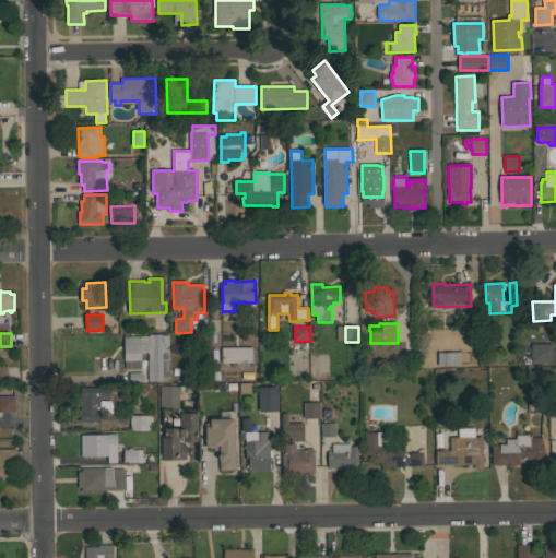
[(170,380),(163,380),(163,381),(149,382),(149,354),(142,354),(142,361),(125,361),(125,339),(150,337),(150,335),(162,335),(162,336),(169,336),(170,380)]
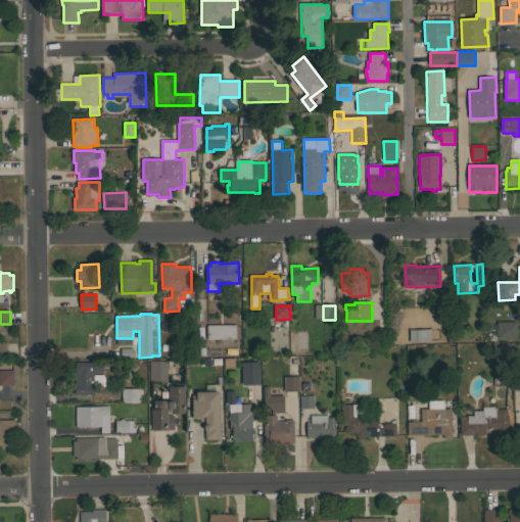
[(519,322),(519,339),(499,340),(499,322),(519,322)]
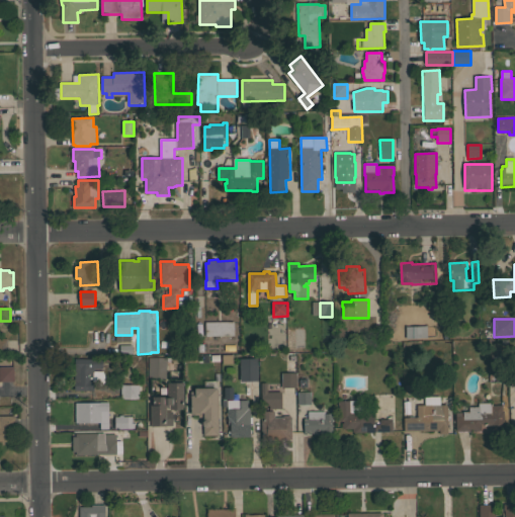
[(235,322),(235,336),(206,337),(206,323),(235,322)]
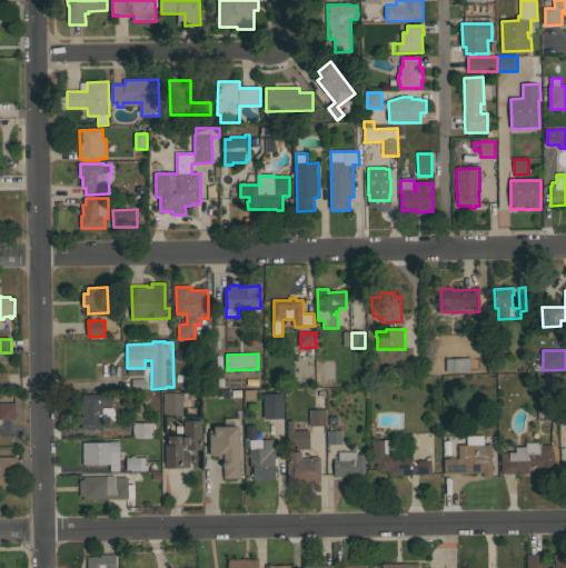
[(468,360),(469,374),(446,374),(446,361),(468,360)]
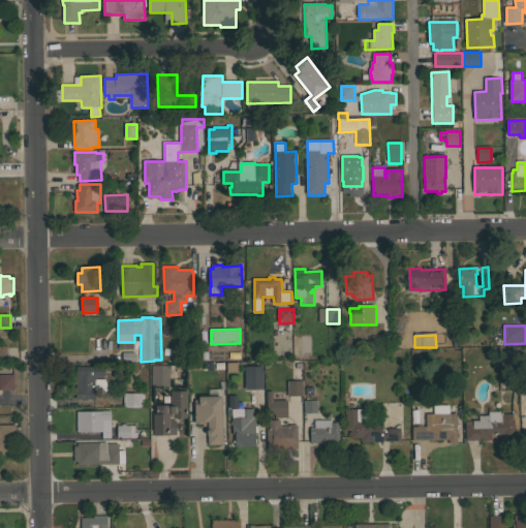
[(313,355),(303,355),(303,336),(312,336),(313,355)]
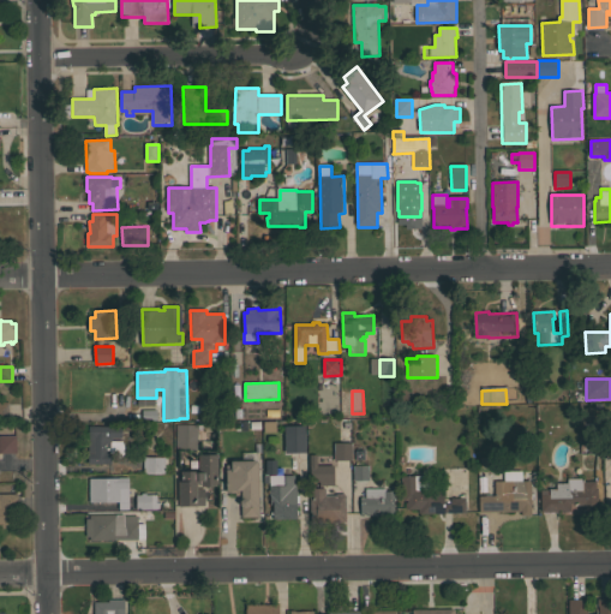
[(0,403),(11,403),(11,423),(0,423),(0,403)]
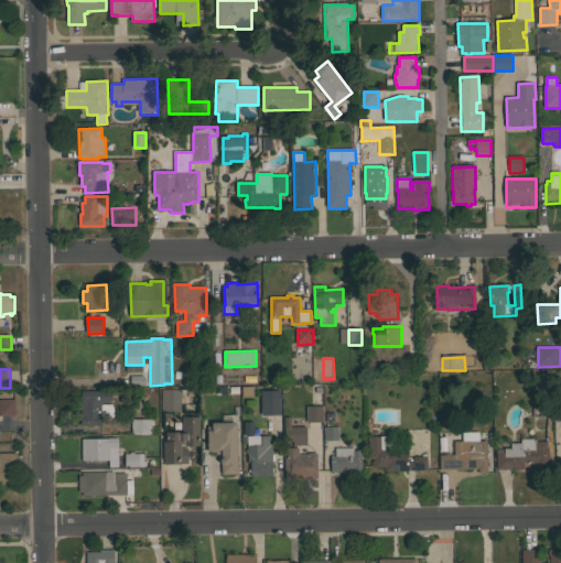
[(164,390),(183,390),(183,412),(164,412),(164,390)]
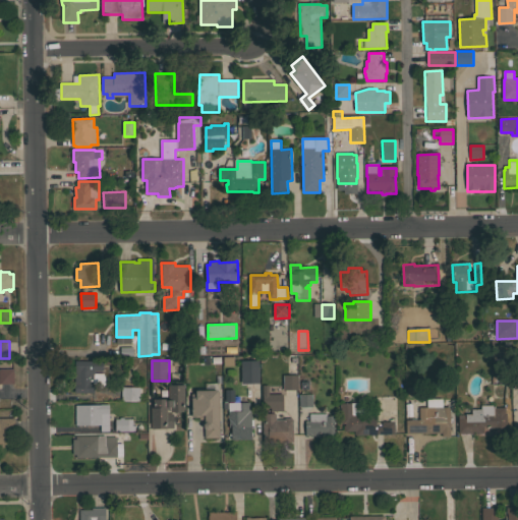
[(261,383),(243,384),(242,361),(261,360),(261,383)]
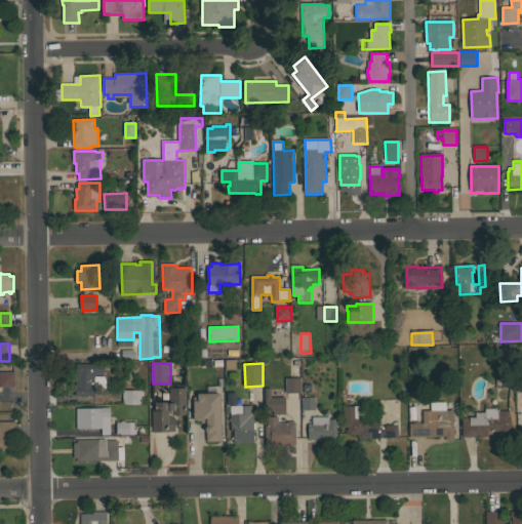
[(106,365),(106,374),(97,374),(97,376),(107,376),(107,379),(108,379),(108,390),(96,389),(96,397),(77,396),(77,364),(106,365)]
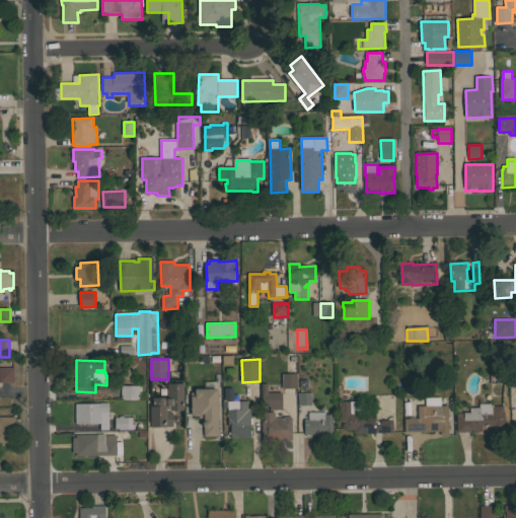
[(494,363),(506,363),(507,377),(495,377),(494,363)]
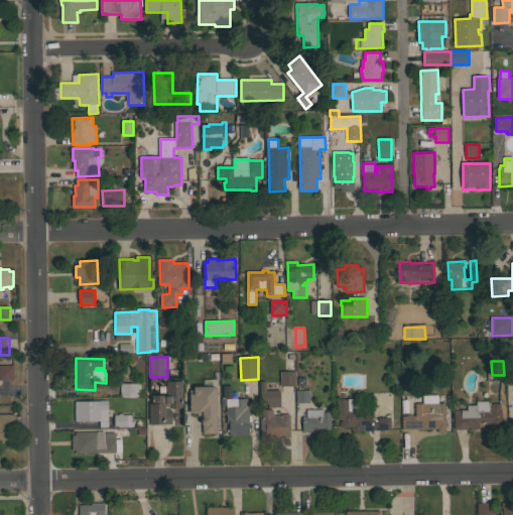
[(15,380),(0,380),(0,367),(1,367),(1,366),(15,366),(15,380)]
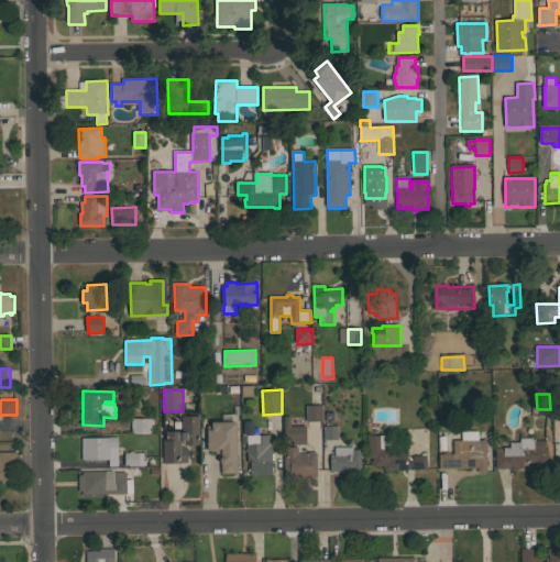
[(307,406),(324,406),(324,422),(307,422),(307,406)]
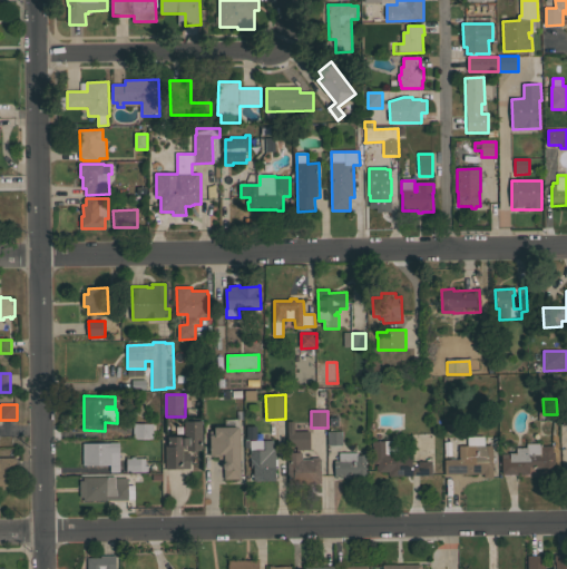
[(204,449),(203,449),(203,451),(199,451),(198,452),(194,452),(193,451),(189,451),(188,449),(184,449),(184,453),(192,453),(192,469),(168,470),(168,447),(170,445),(170,437),(178,437),(178,428),(187,428),(187,422),(203,422),(204,449)]
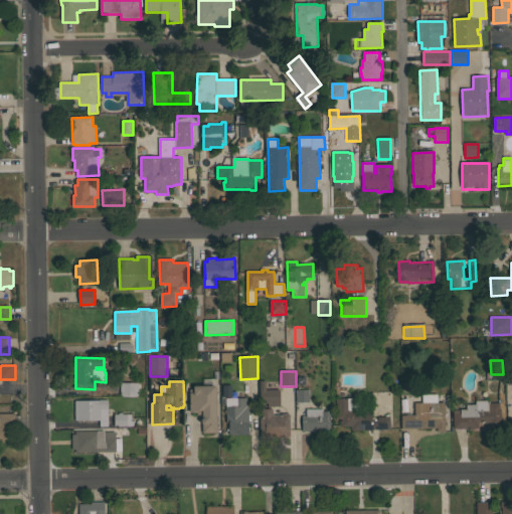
[(281,389),(282,406),(270,407),(269,403),(262,404),(261,381),(267,381),(268,390),(281,389)]
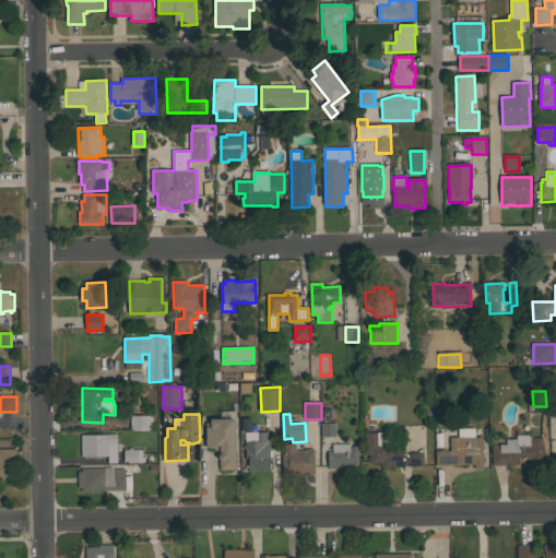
[(130,431),(130,417),(151,417),(151,418),(152,418),(152,424),(151,424),(151,431),(130,431)]
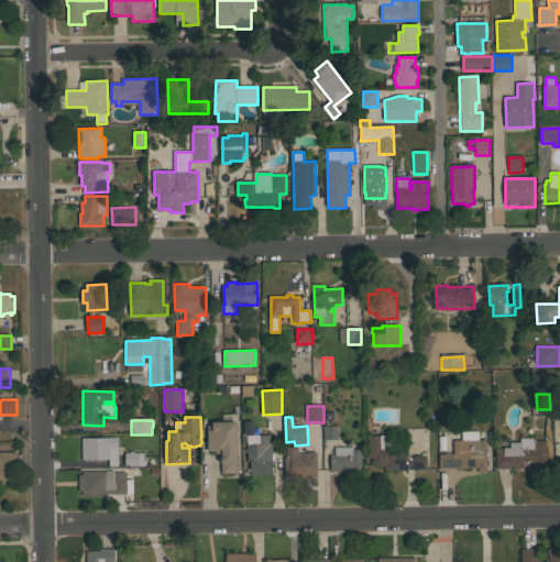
[(242,437),(244,437),(244,422),(253,422),(254,437),(271,437),(271,445),(272,445),(273,455),(275,455),(275,462),(273,462),(273,476),(251,477),(251,464),(248,464),(248,443),(242,443),(242,437)]
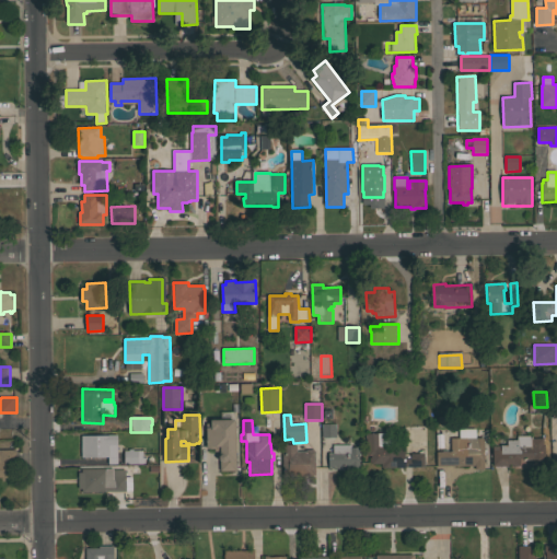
[(238,473),(221,473),(221,463),(220,462),(220,457),(221,456),(221,453),(216,453),(216,451),(207,451),(207,426),(211,424),(211,421),(235,421),(235,424),(236,424),(238,473)]
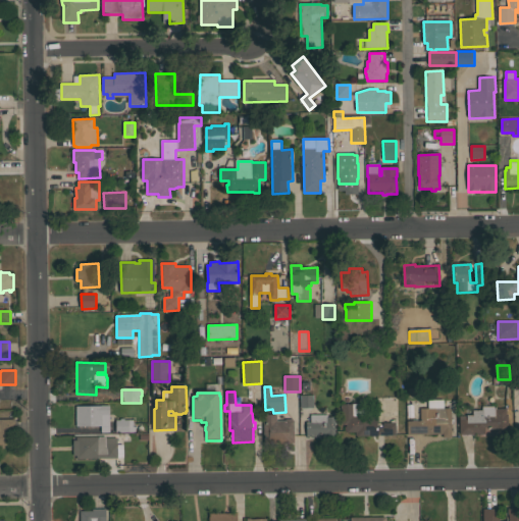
[(302,396),(315,395),(315,408),(303,408),(302,396)]
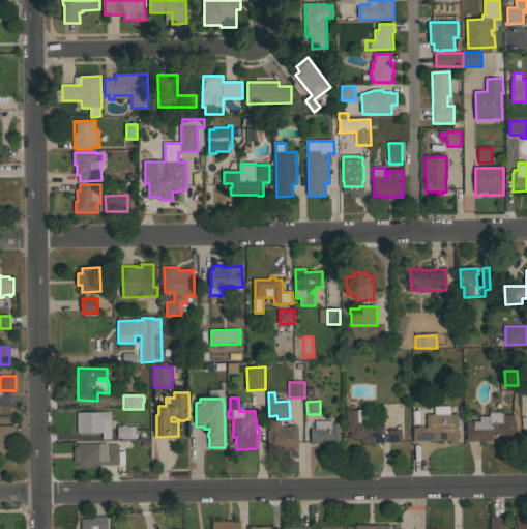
[(415,441),(415,428),(429,428),(428,415),(436,415),(436,406),(451,406),(451,414),(460,414),(460,445),(451,445),(451,441),(415,441)]
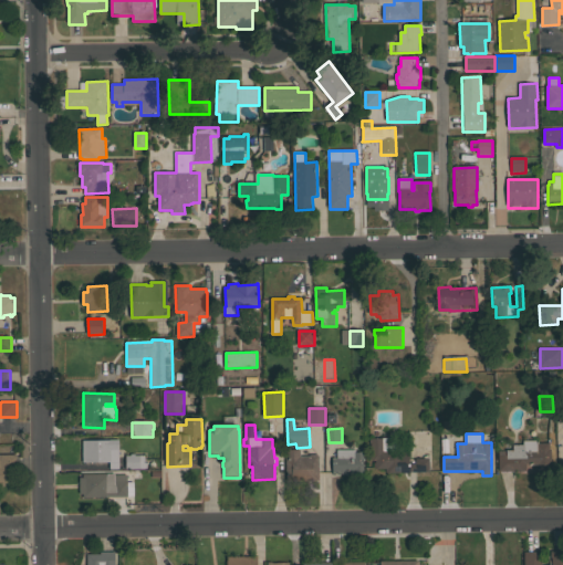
[(388,473),(388,472),(387,472),(387,469),(377,469),(377,468),(376,468),(376,463),(377,463),(377,461),(373,461),(373,447),(371,447),(371,440),(373,440),(373,439),(397,438),(397,451),(410,451),(410,463),(417,463),(417,459),(430,459),(430,472),(388,473)]
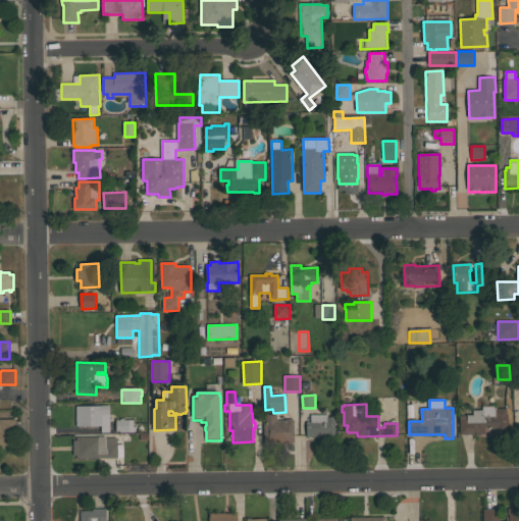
[(110,405),(111,432),(103,432),(102,425),(78,426),(78,407),(110,405)]
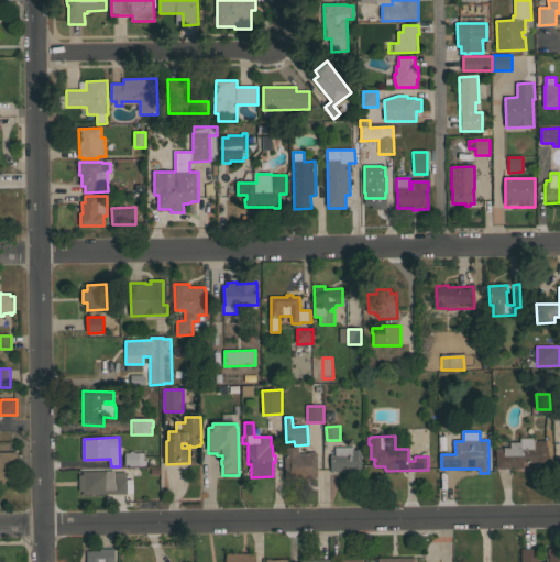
[(497,470),(497,449),(504,449),(504,441),(511,441),(511,442),(522,442),(522,439),(537,439),(537,441),(548,441),(548,448),(549,447),(550,467),(535,469),(535,463),(529,463),(529,462),(528,462),(525,462),(525,470),(497,470)]
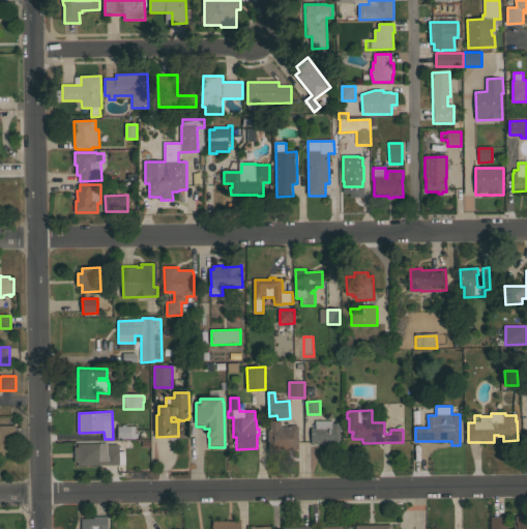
[(283,428),(291,428),(292,425),(297,425),(299,428),(300,450),(269,450),(269,421),(283,421),(283,428)]
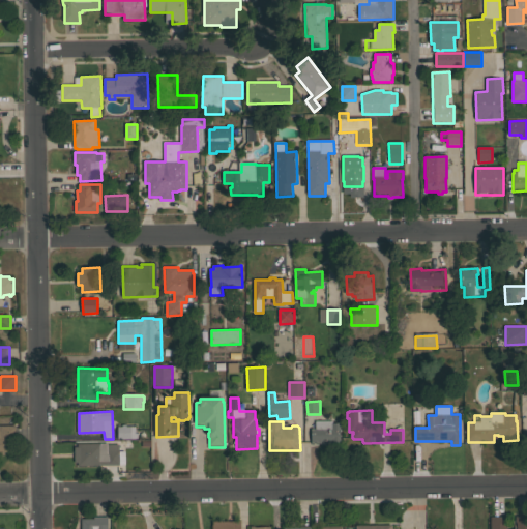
[(333,421),(333,423),(342,423),(342,444),(328,444),(328,443),(313,443),(313,430),(317,429),(317,421),(333,421)]
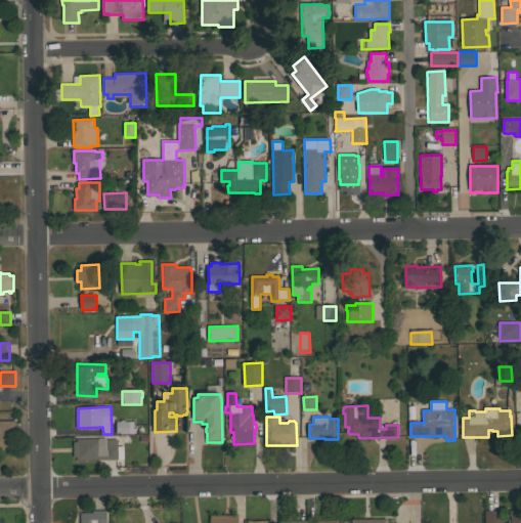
[(17,421),(17,433),(10,433),(9,448),(5,448),(5,449),(0,449),(0,421),(1,421),(17,421)]
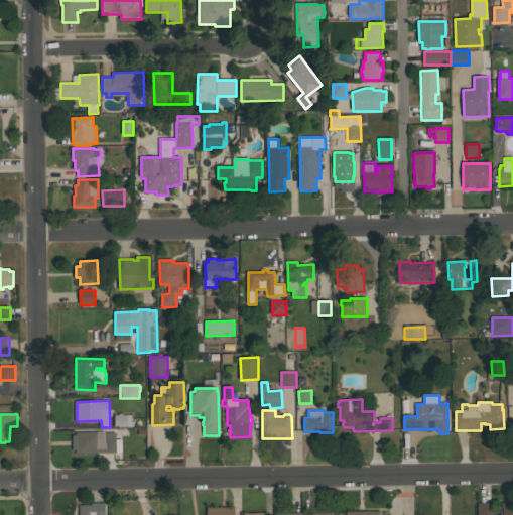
[(116,428),(116,415),(120,415),(120,414),(124,414),(124,415),(133,415),(133,427),(116,428)]
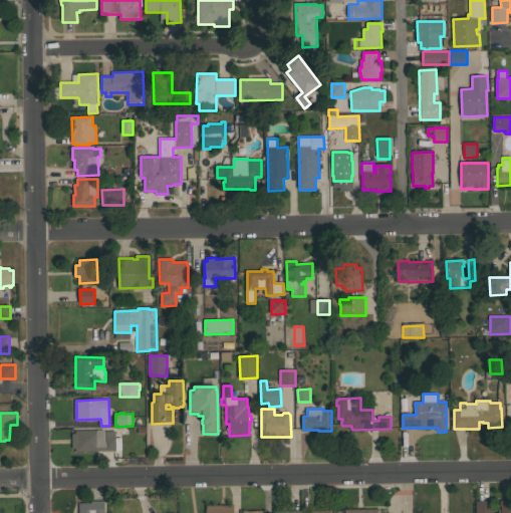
[(105,431),(105,432),(115,432),(116,439),(121,439),(122,452),(116,452),(76,453),(76,450),(73,450),(72,435),(75,435),(75,432),(105,431)]
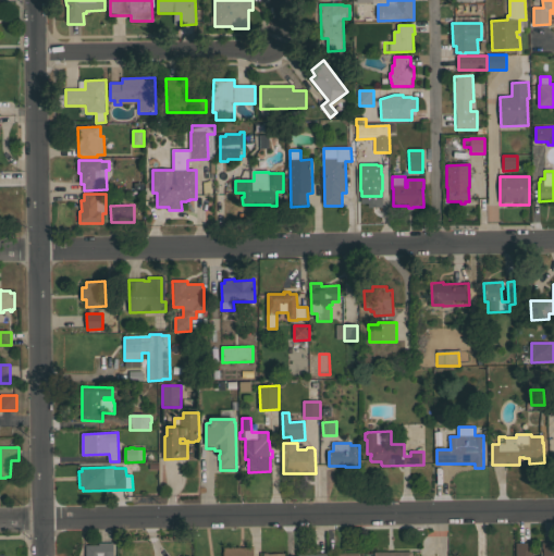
[(87,555),(87,545),(100,545),(100,544),(114,543),(114,555),(87,555)]
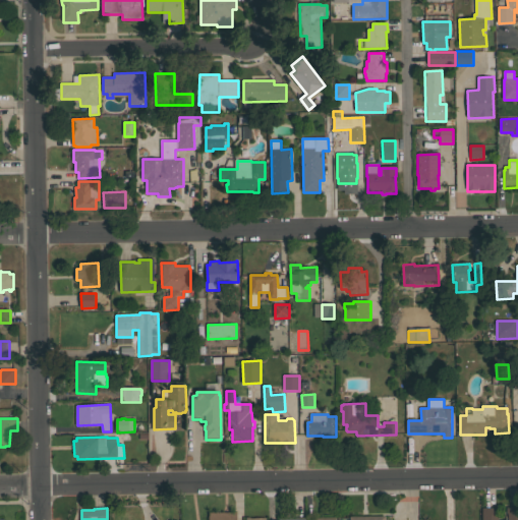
[(483,519),(483,508),(500,508),(500,519),(509,519),(509,514),(508,514),(508,508),(517,508),(517,519),(483,519)]
